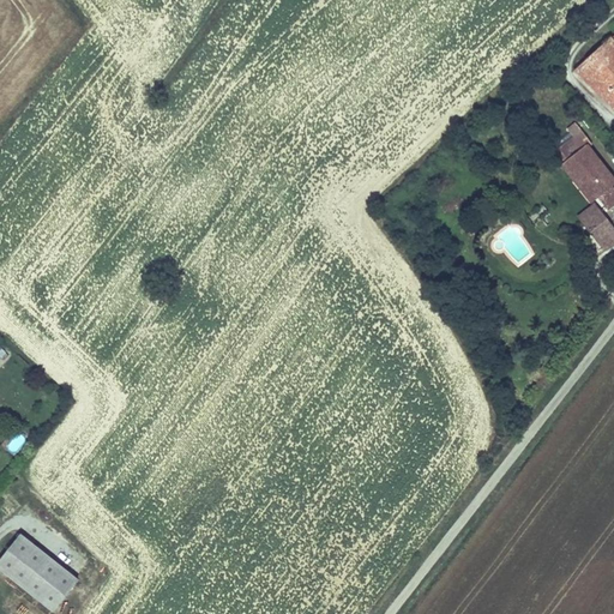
[(613,109),(613,47),(609,41),(577,68),(613,109)]
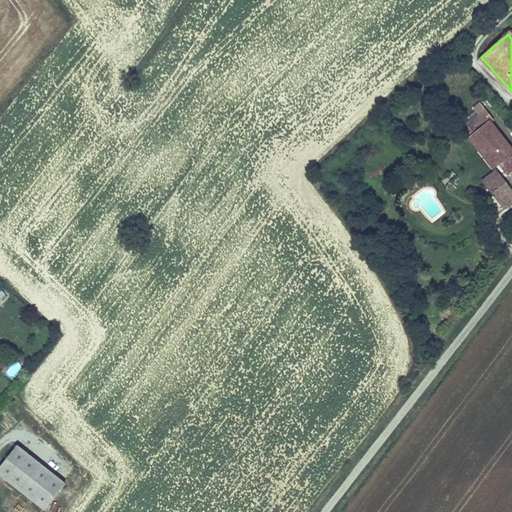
[(480,149),(484,147),(495,164),(502,173),(511,166),(511,160),(509,156),(511,153),(489,121),(496,116),(489,106),(465,122),(471,132),(469,134),(480,149)]
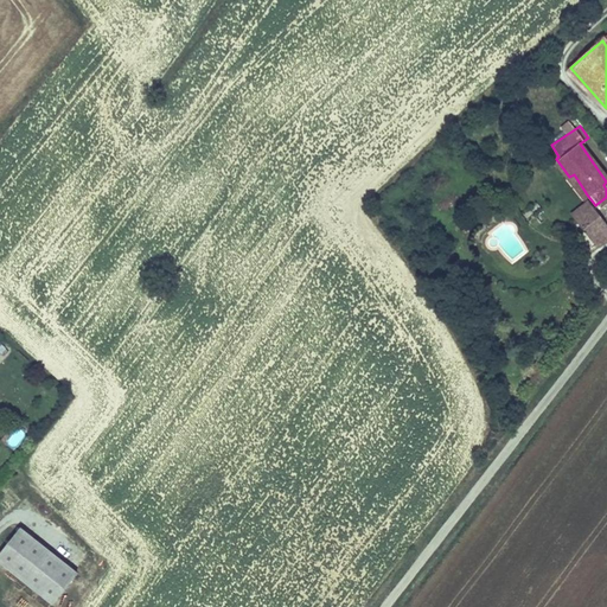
[(583,197),(587,195),(574,174),(569,177),(583,197)]
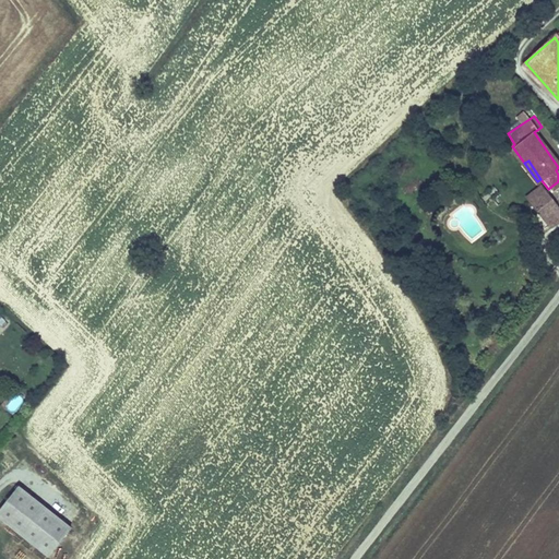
[(526,203),(542,192),(537,185),(522,197),(526,203)]
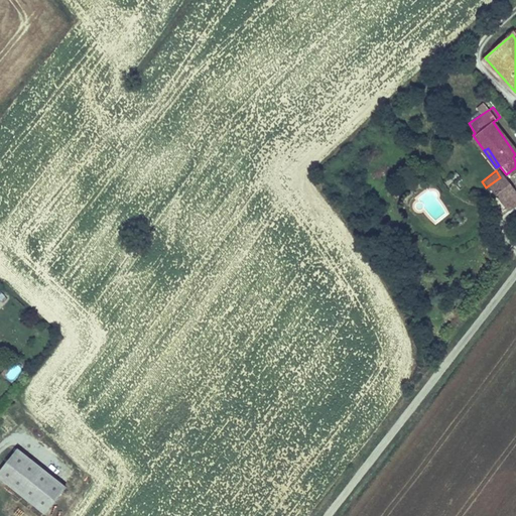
[(505,183),(500,177),(486,187),(491,194),(505,183)]
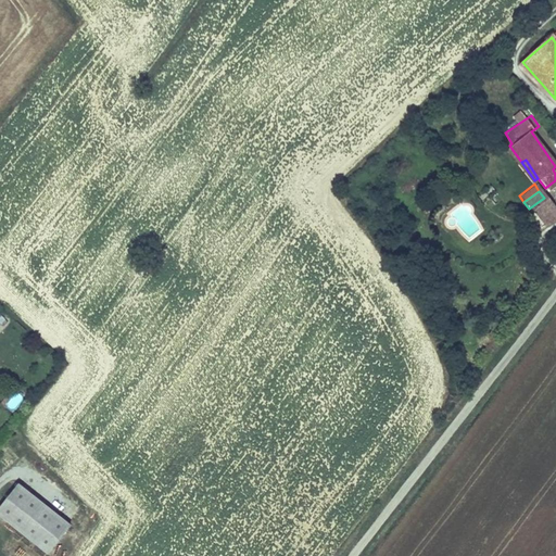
[(555,214),(544,198),(529,209),(539,223),(555,216),(555,214)]
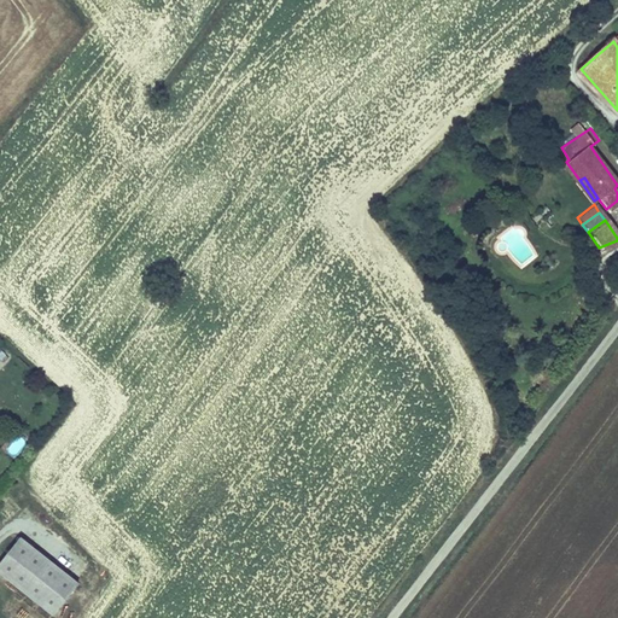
[(7,453),(16,459),(27,442),(17,436),(7,453)]
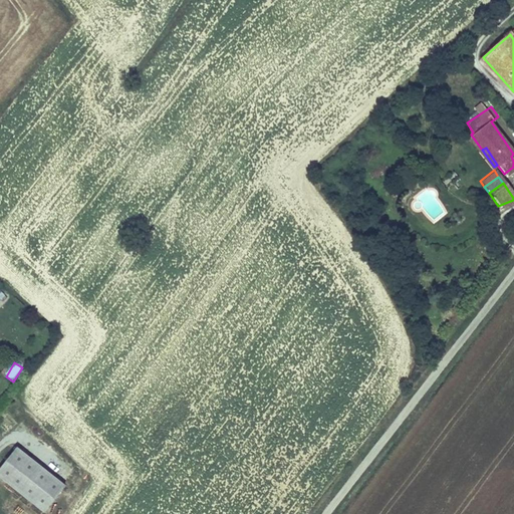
[(67,485),(18,447),(0,469),(0,477),(45,513),(67,485)]
